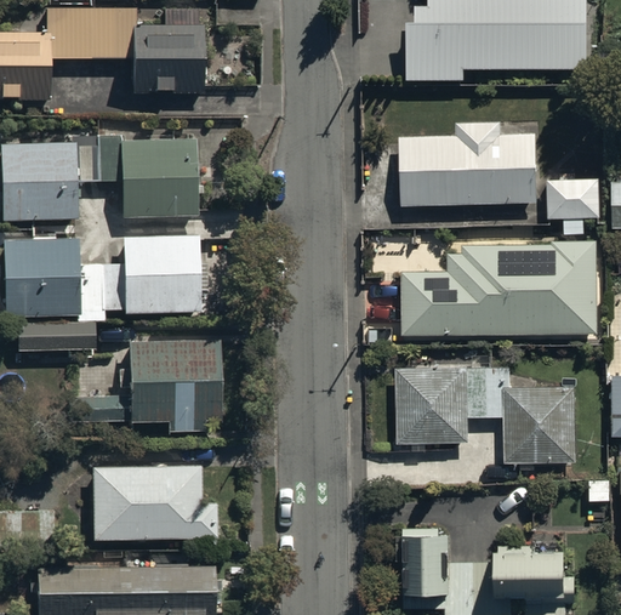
[(428,0),(428,3),(415,3),(415,17),(406,17),(406,81),(463,80),(463,69),(586,69),(585,0),(428,0)]
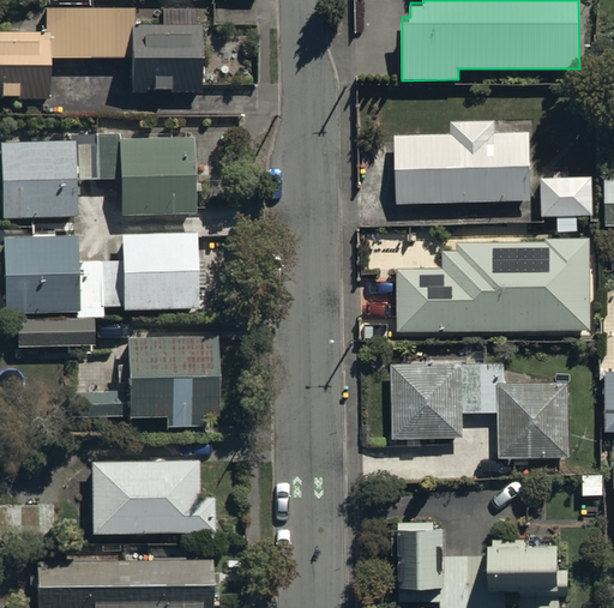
[(134,7),(44,6),(44,32),(0,31),(0,97),(47,98),(48,54),(130,55),(130,90),(199,91),(199,25),(196,25),(196,8),(162,8),(162,26),(133,26),(134,7)]
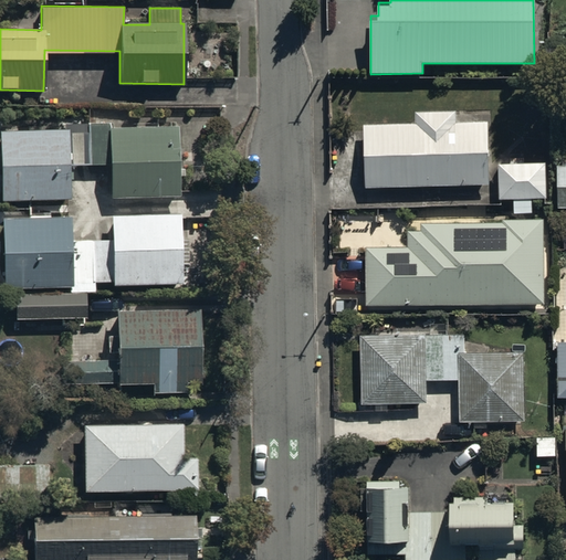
[(363,124),(365,188),(489,185),(488,123),(457,123),(457,112),(415,113),(415,123),(363,124)]
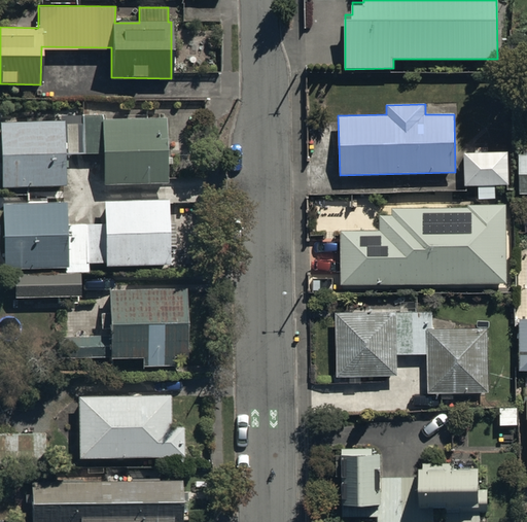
[(66,127),(2,128),(3,192),(67,190),(66,160),(105,159),(106,189),(168,188),(167,124),(104,125),(103,120),(66,122),(66,127)]
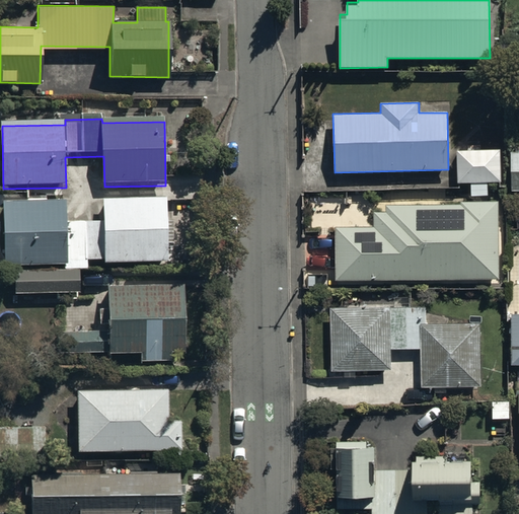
[(500,150),(457,150),(457,182),(501,182),(500,150)]
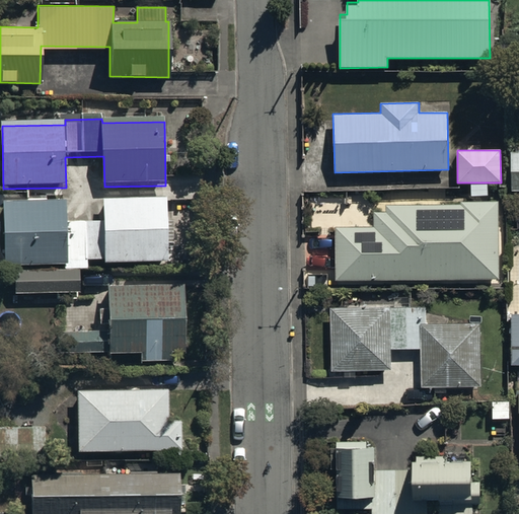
[(66,205),(4,207),(6,269),(169,265),(167,202),(102,204),(103,225),(67,226),(66,205)]
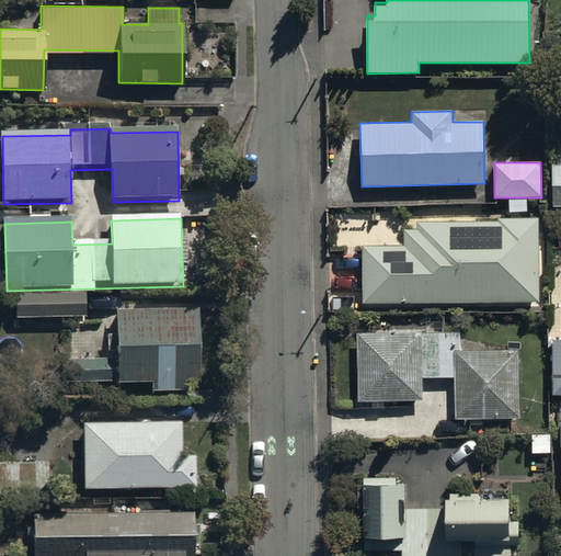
[(362,246),(363,303),(539,301),(538,218),(499,218),(499,222),(418,223),(418,229),(403,229),(404,245),(362,246)]
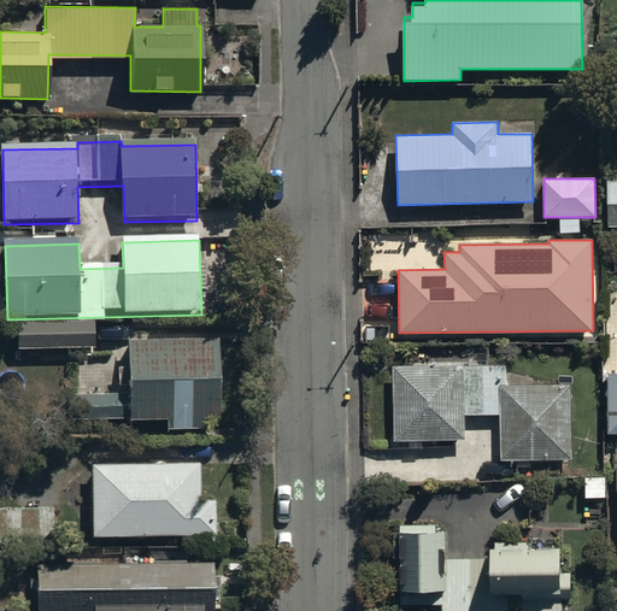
[(18,330),(18,357),(95,356),(95,329),(18,330)]
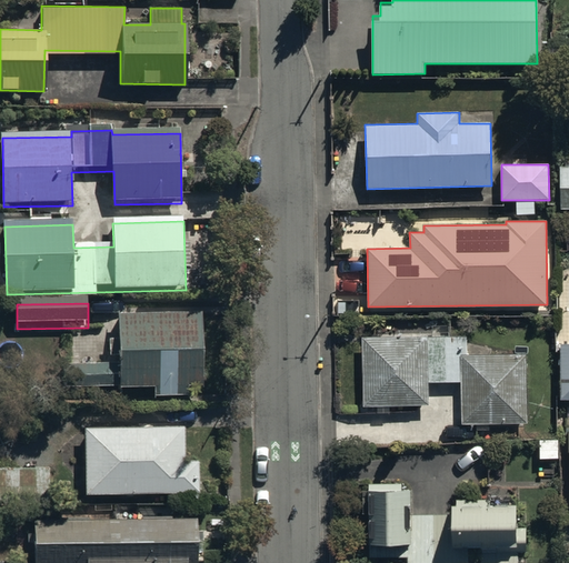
[(199,309),(118,310),(118,337),(109,337),(109,354),(118,354),(118,363),(62,363),(62,385),(155,384),(155,393),(186,393),(186,383),(200,383),(199,309)]
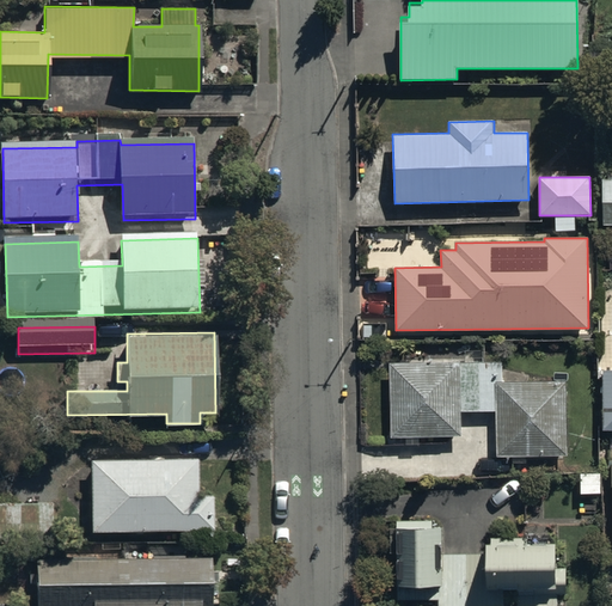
[(391,362),(391,436),(460,435),(460,411),(497,411),(497,455),(567,454),(565,381),(502,383),(502,363),(459,365),(459,362),(391,362)]
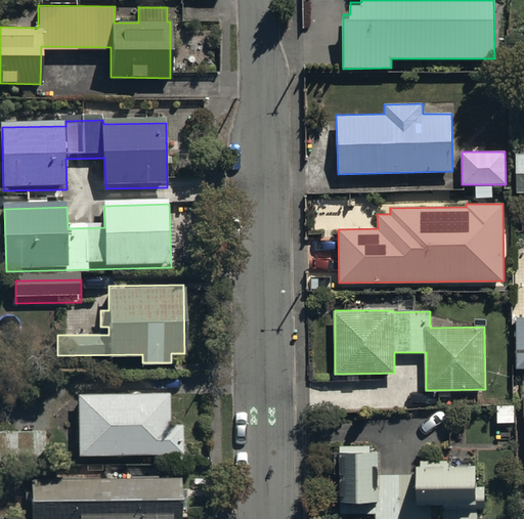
[(168,392),(77,392),(77,451),(182,451),(182,423),(168,423),(168,392)]
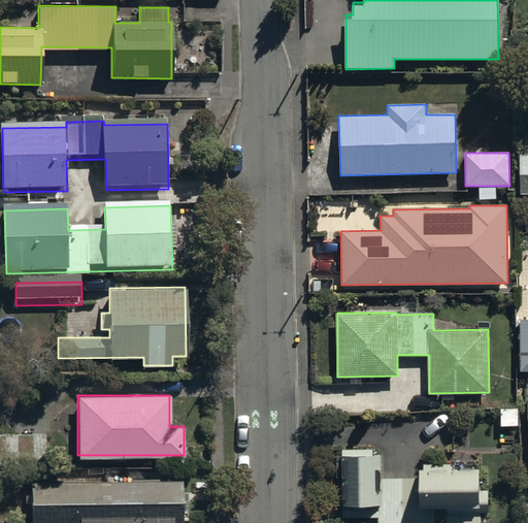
[(45,433),(0,433),(0,468),(45,468),(45,433)]
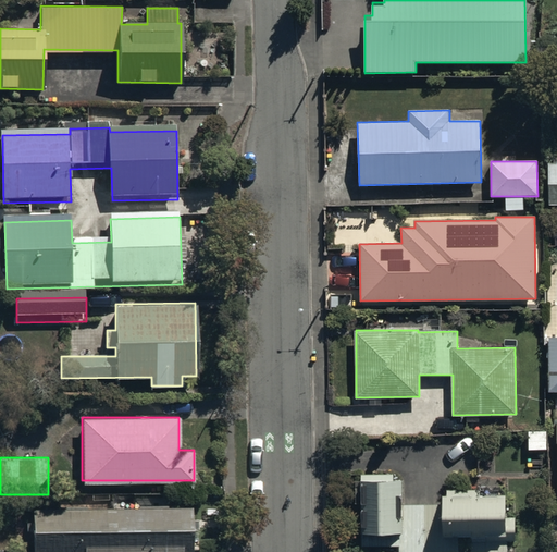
[(442,504),(401,504),(401,476),(361,476),(361,544),(398,544),(398,551),(449,551),(459,551),(459,538),(471,538),(471,551),(507,551),(507,539),(515,539),(515,516),(507,516),(507,490),(442,490),(442,504)]
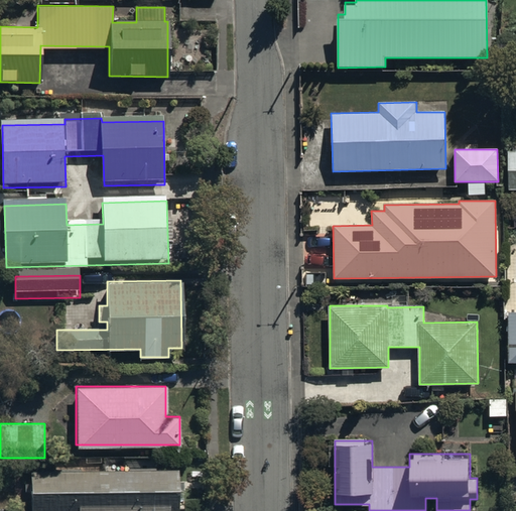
[(177,470),(30,471),(30,510),(177,510),(177,470)]
